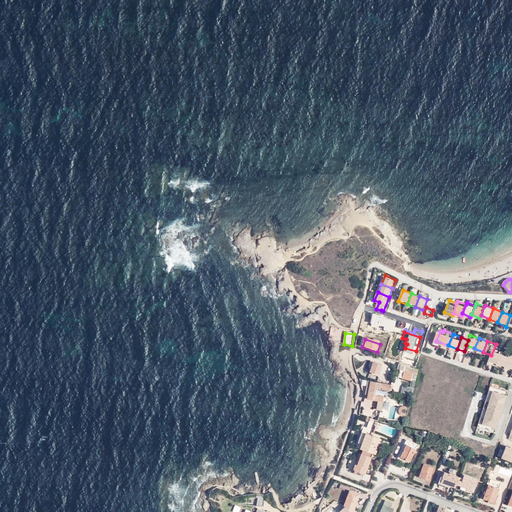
[(503,365),(507,354),(498,351),(494,362),(503,365)]
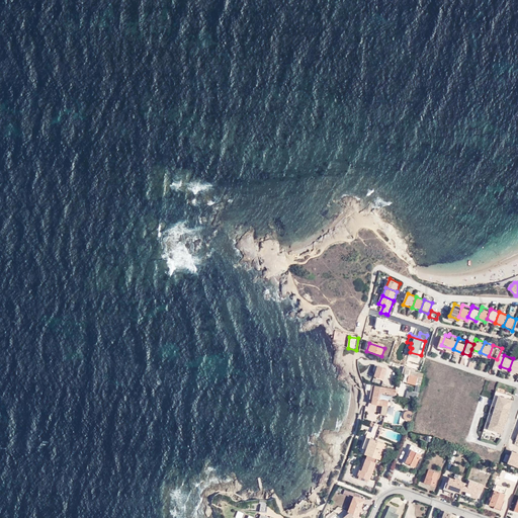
[(517,373),(517,371),(517,360),(513,358),(509,369),(517,373)]
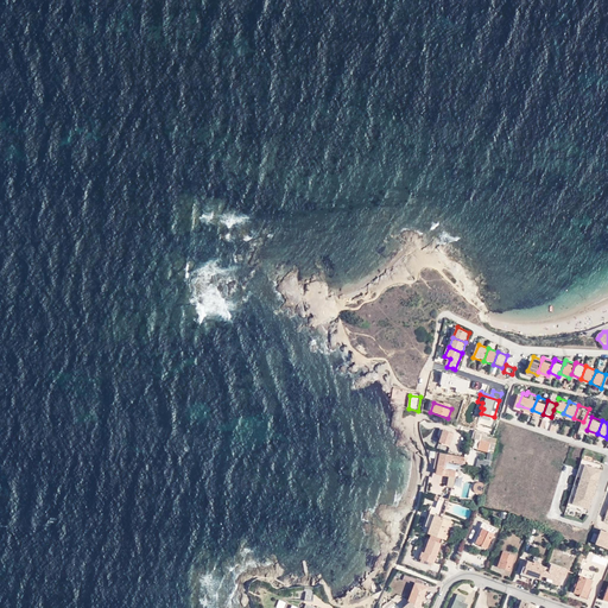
[(454,434),(443,430),(438,442),(450,445),(454,434)]
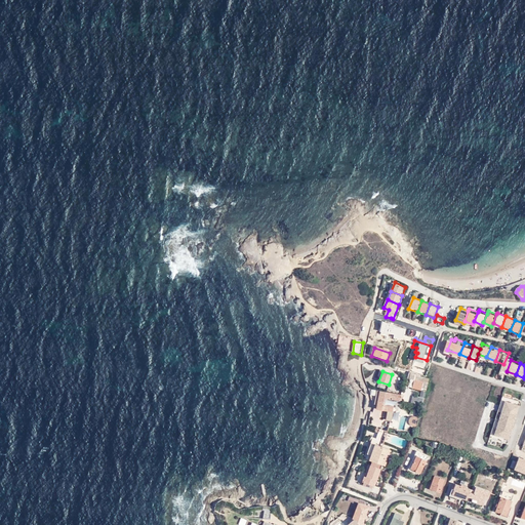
[(409,373),(408,379),(410,380),(415,381),(413,389),(421,391),(419,397),(423,398),(426,392),(427,386),(429,380),(418,377),(418,376),(409,373)]
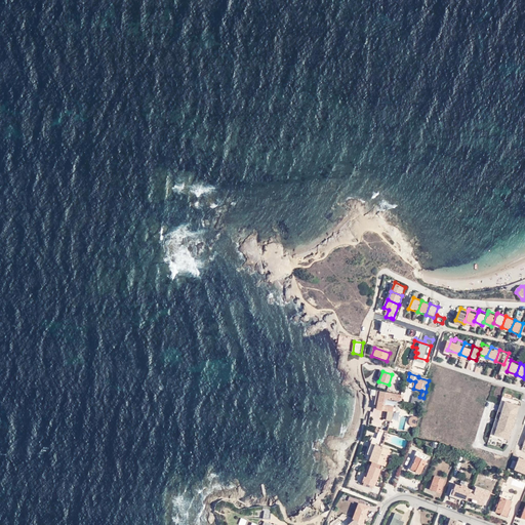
[(401,395),(379,391),(376,405),(375,409),(387,412),(384,421),(389,422),(390,421),(392,412),(393,408),(384,405),(386,399),(402,402),(403,396),(401,395)]
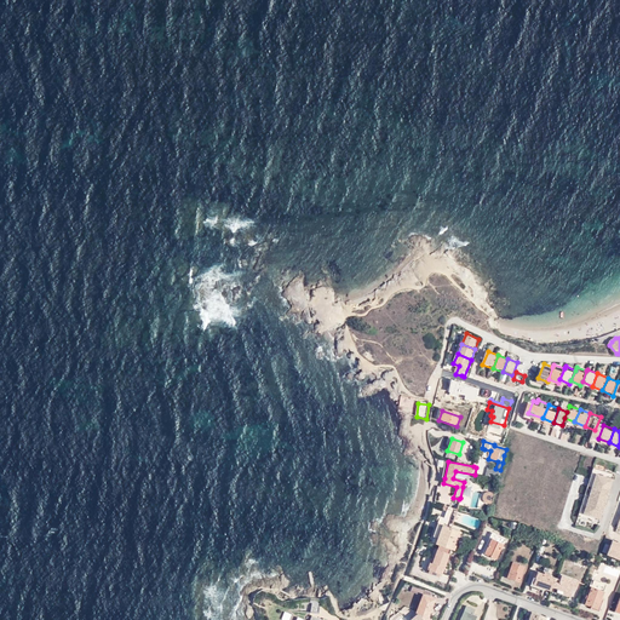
[(578,516),(595,468),(591,465),(574,514),(578,516)]
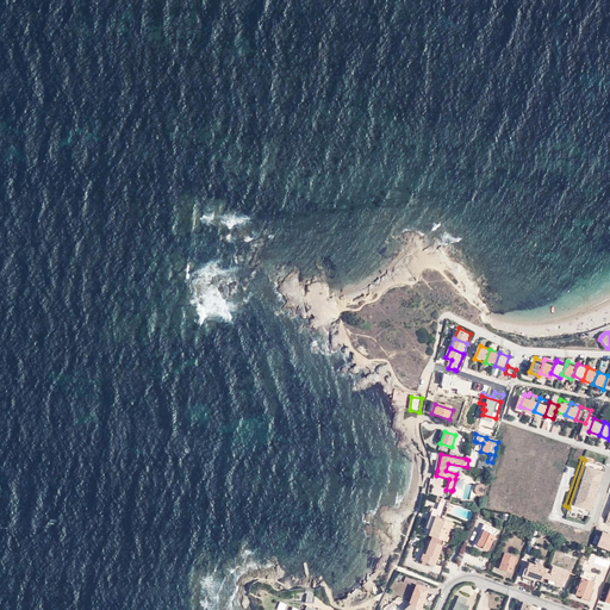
[(602,465),(585,460),(568,508),(585,514),(602,465)]
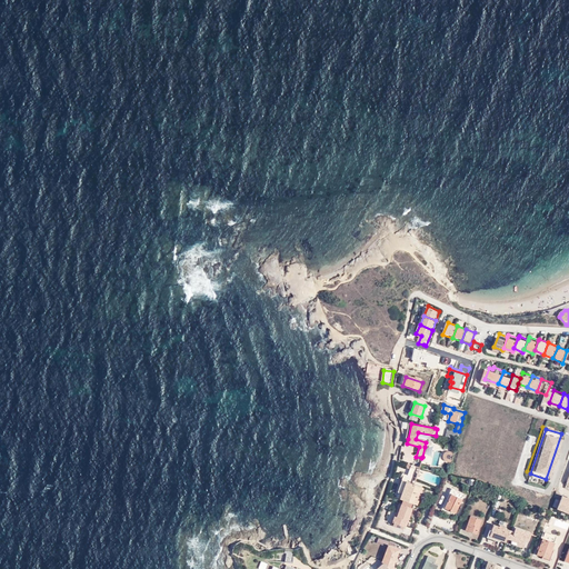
[(451,463),(453,458),(455,453),(449,452),(447,452),(445,453),(443,453),(442,457),(442,458),(442,460),(443,461),(446,462),(451,463)]
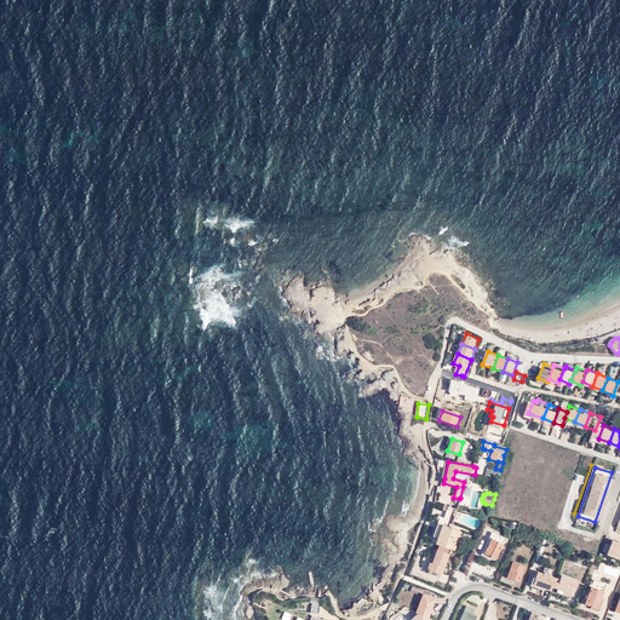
[(451,510),(451,511),(447,521),(448,521),(454,524),(459,512),(451,510)]
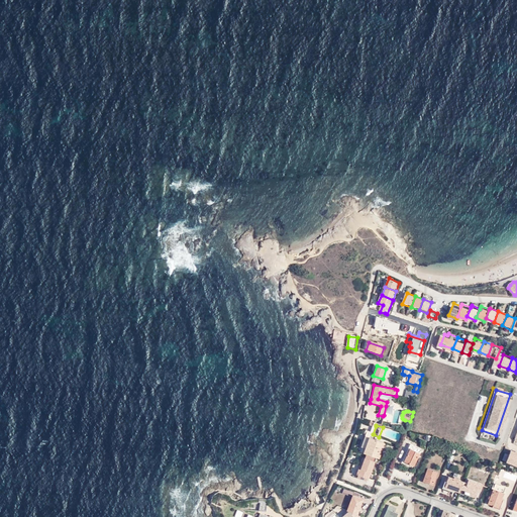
[(379,437),(374,434),(373,435),(370,434),(363,449),(370,452),(380,456),(387,458),(387,459),(389,455),(383,452),(388,440),(379,437)]
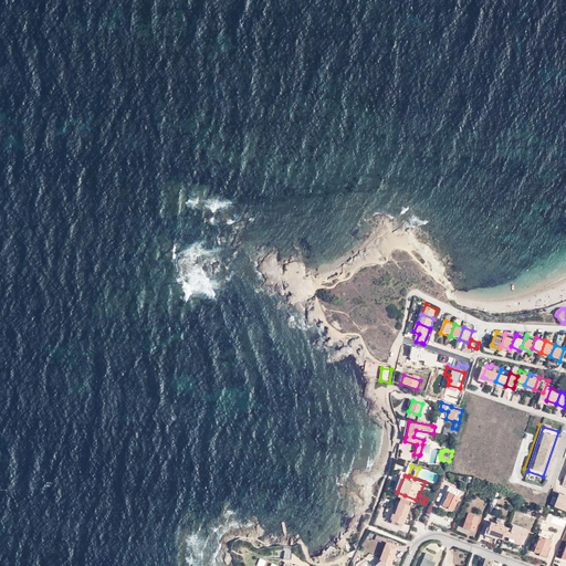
[(446,502),(452,488),(449,486),(442,501),(446,502)]
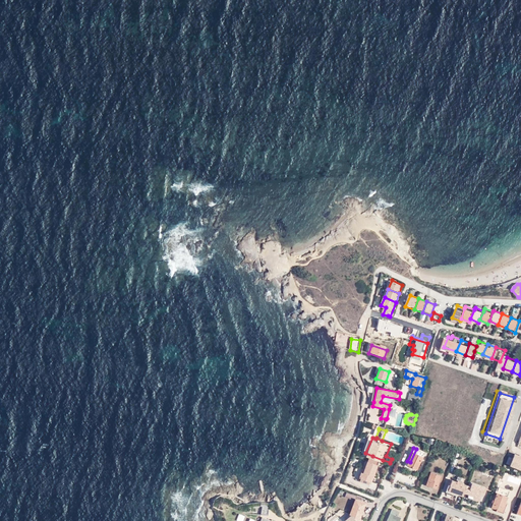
[(425,453),(416,449),(410,462),(420,466),(425,453)]
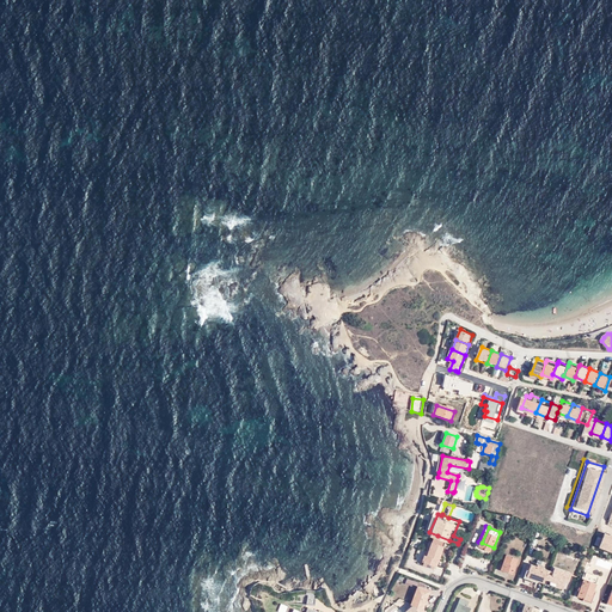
[(611,537),(604,534),(599,548),(611,552),(611,537)]
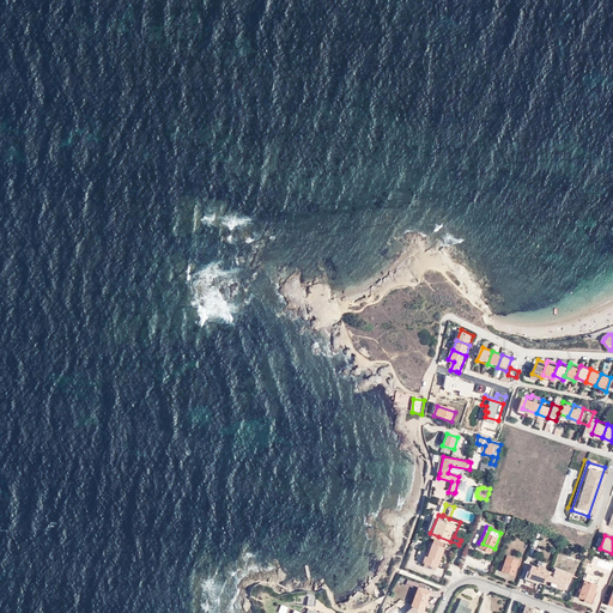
[(450,541),(438,536),(431,553),(429,552),(426,558),(437,562),(439,556),(443,557),(450,541)]
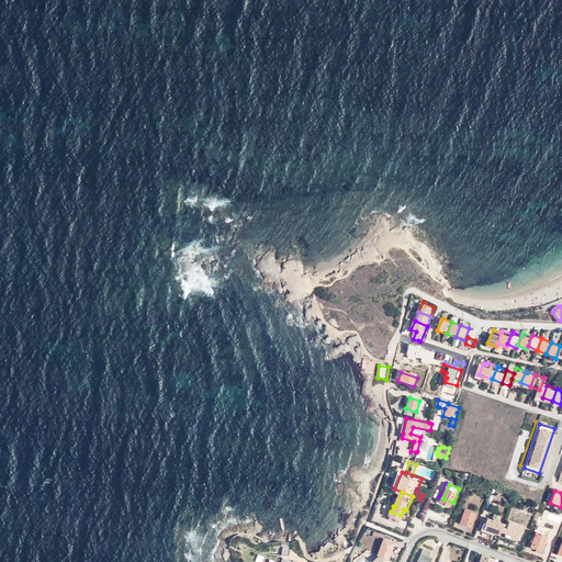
[(476,512),(465,508),(463,516),(461,515),(460,520),(472,525),(476,512)]
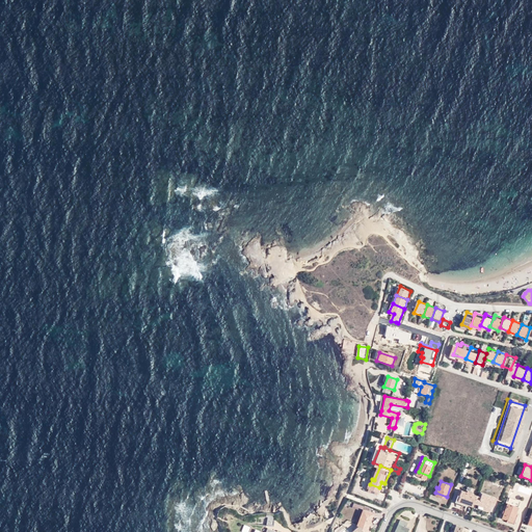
[(459,500),(474,505),(474,504),(477,495),(462,489),(459,500)]
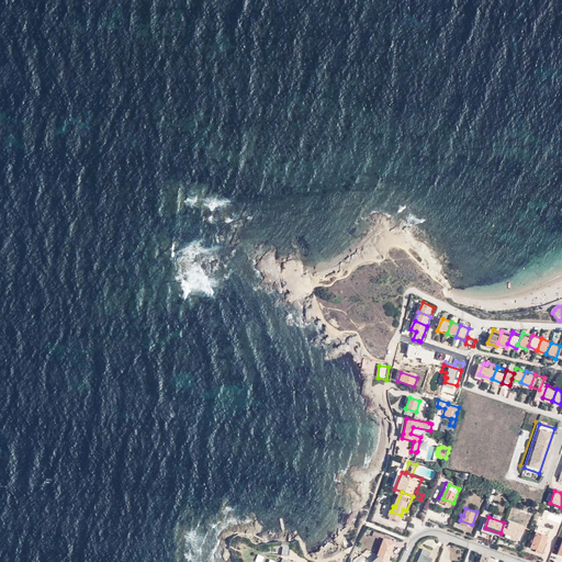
[(504,523),(501,532),(506,534),(518,538),(519,532),(523,534),(525,527),(509,521),(509,525),(504,523)]
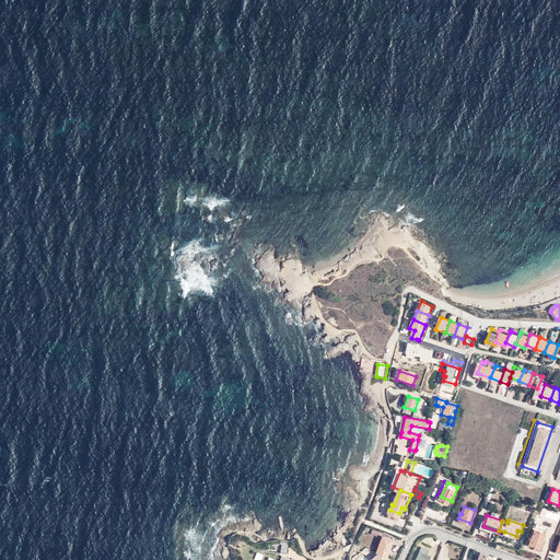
[(535,529),(547,534),(548,528),(537,525),(535,529)]
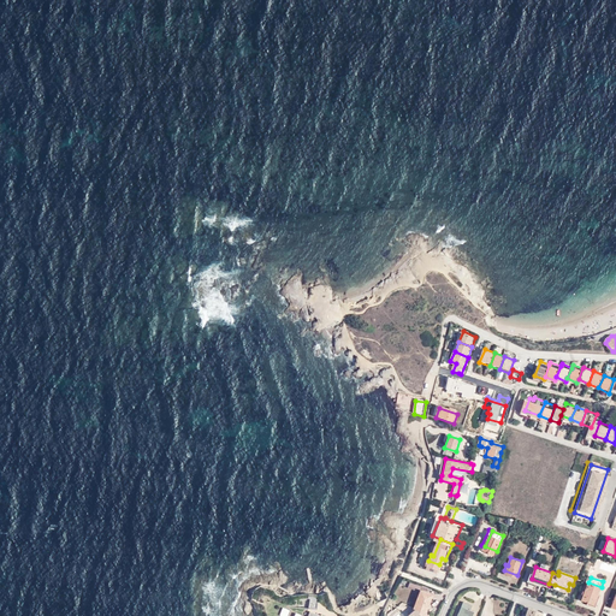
[(410,580),(408,586),(419,591),(421,585),(410,580)]
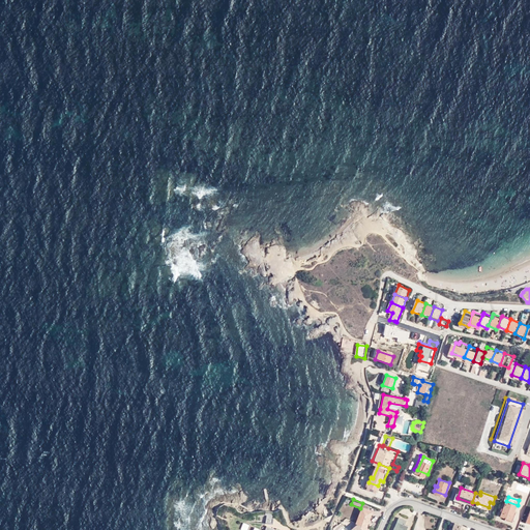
[(512,521),(518,505),(506,501),(501,517),(512,521)]
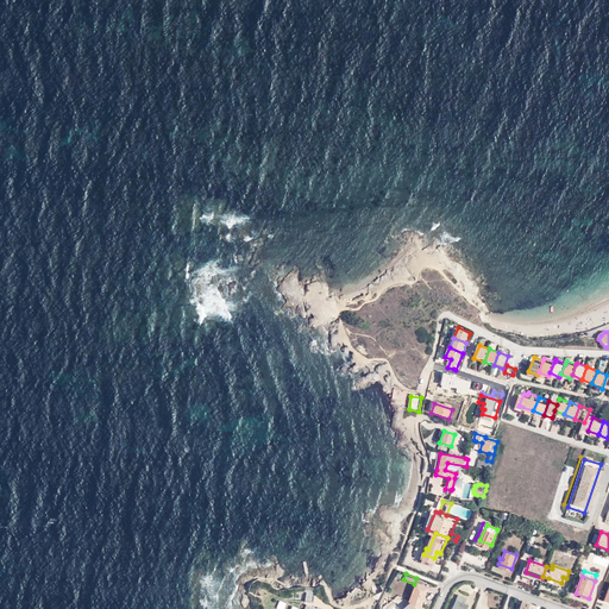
[(420,583),(413,600),(416,602),(407,608),(419,608),(418,608),(422,604),(422,603),(429,586),(420,583)]
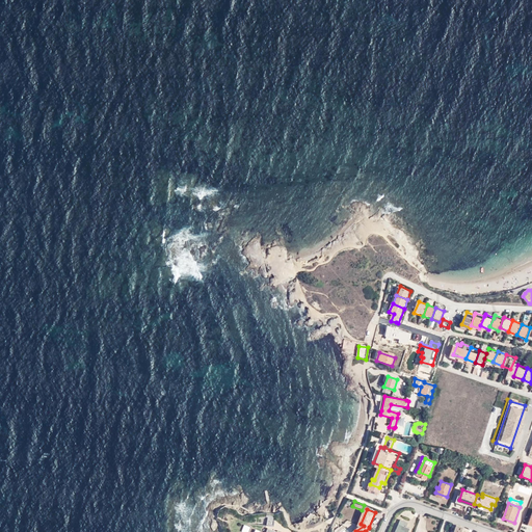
[(274,526),(275,513),(268,512),(267,525),(274,526)]
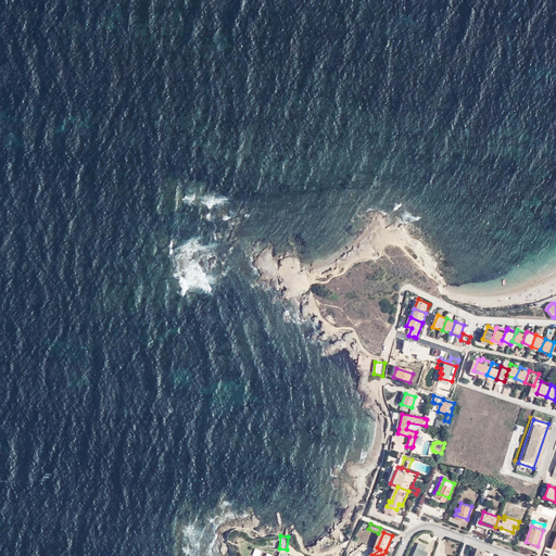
[(418,555),(417,555),(428,555),(430,554),(426,553),(428,548),(419,544),(415,553),(418,555)]
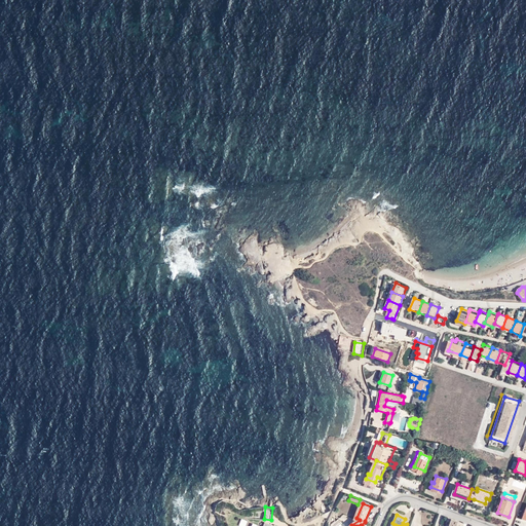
[(239,524),(243,525),(245,525),(248,520),(241,517),(239,524)]
